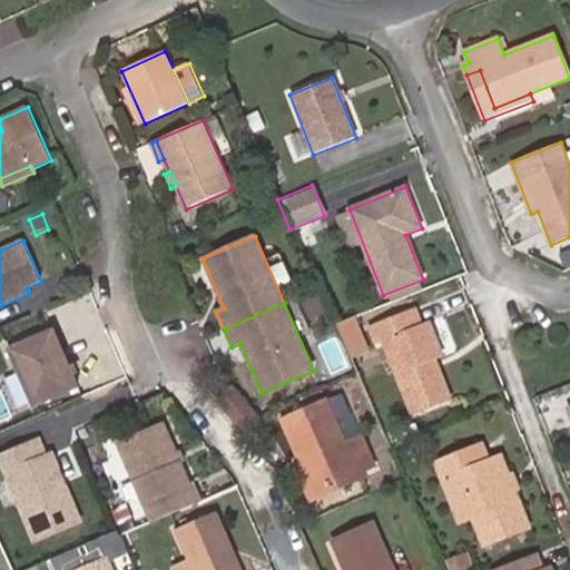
[(444,356),(430,321),(422,324),(415,308),(370,326),(377,344),(384,342),(413,416),(452,401),(442,375),(434,379),(429,363),(435,361),(444,356)]
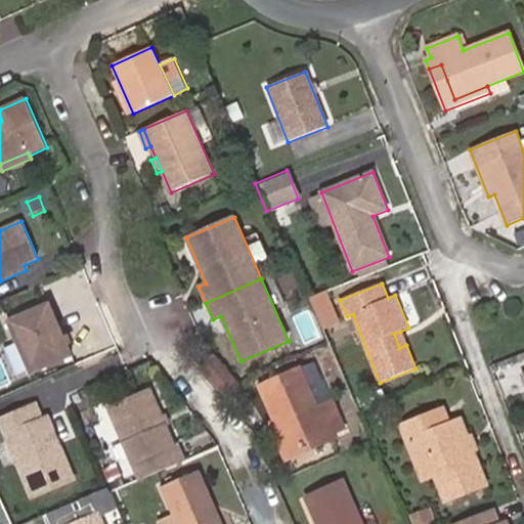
[(318,330),(336,323),(323,290),(306,296),(318,330)]
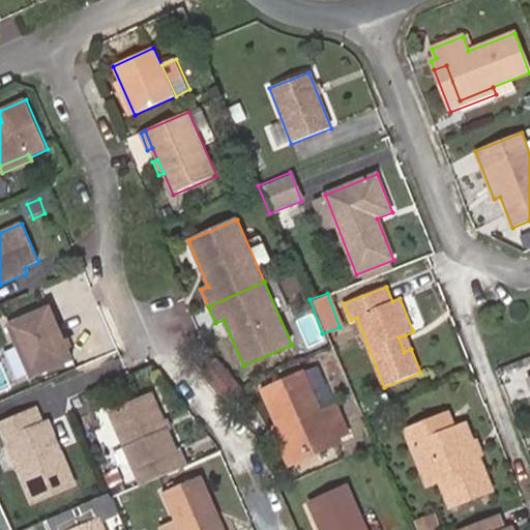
[(72,362),(49,306),(7,324),(32,380),(72,362)]
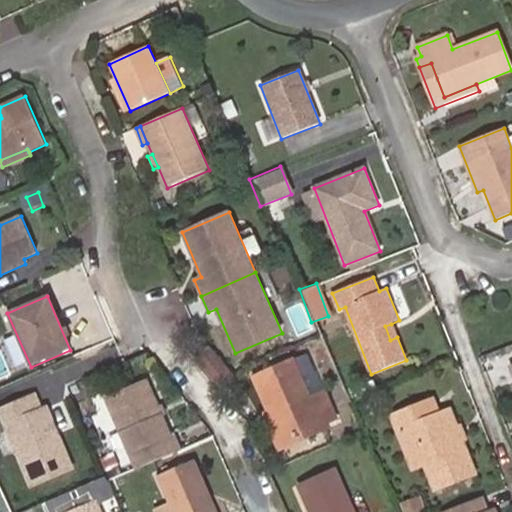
[(296,335),(310,330),(298,301),(284,307),(296,335)]
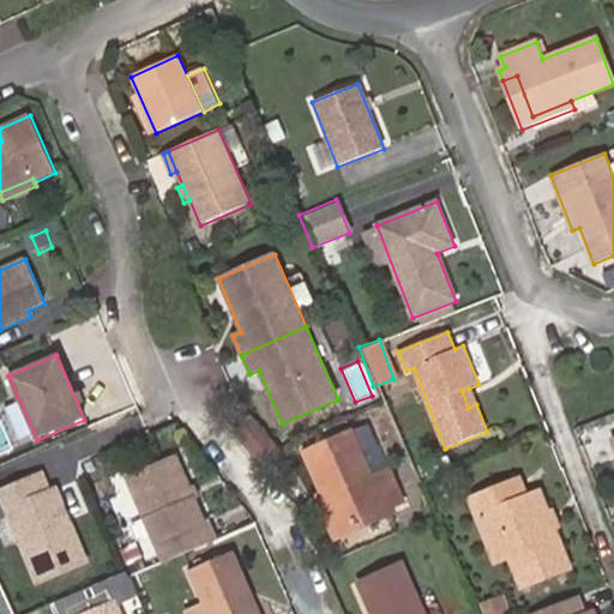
[(476,404),(469,389),(462,391),(468,408),(476,404)]
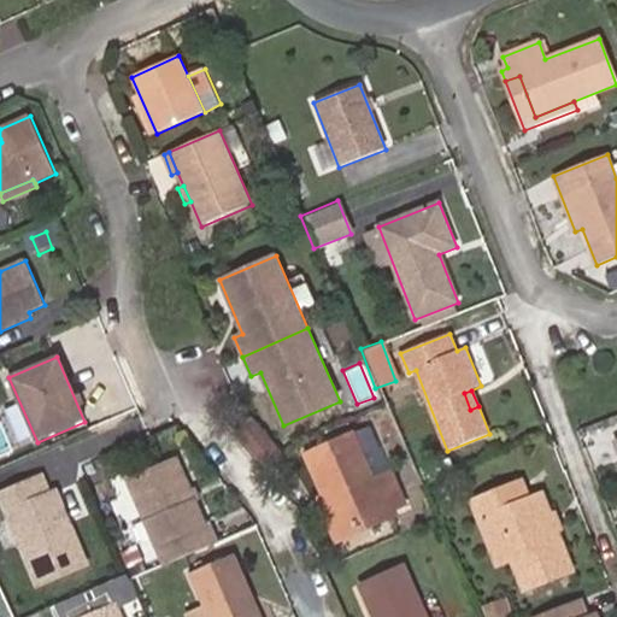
[(407,504),(393,471),(375,479),(353,432),(304,453),(322,497),(339,535),(397,509),(407,504)]
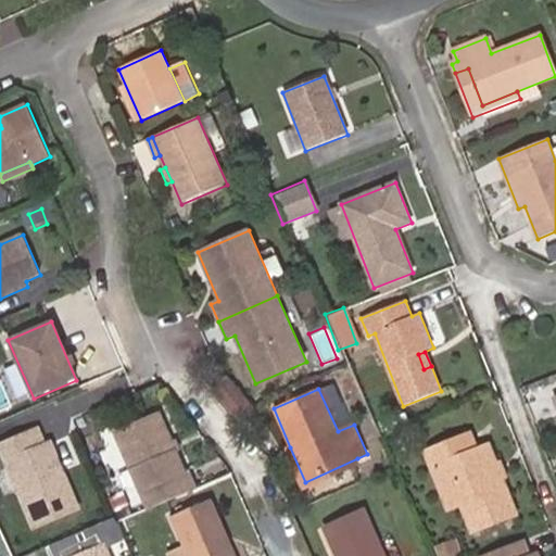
[(192,490),(159,413),(142,420),(114,433),(147,509),(192,490)]
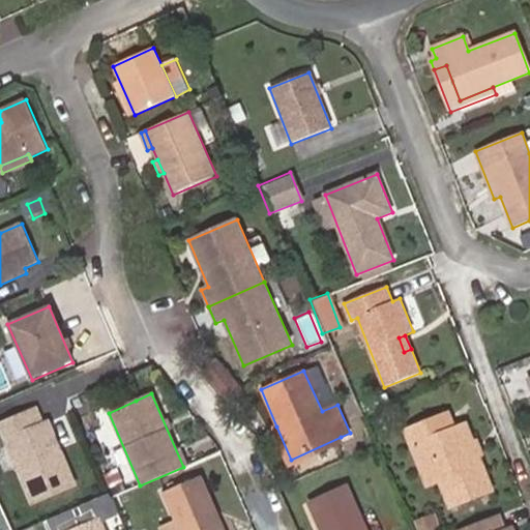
[(75,486),(49,423),(42,427),(36,412),(0,425),(0,427),(32,503),(75,486)]
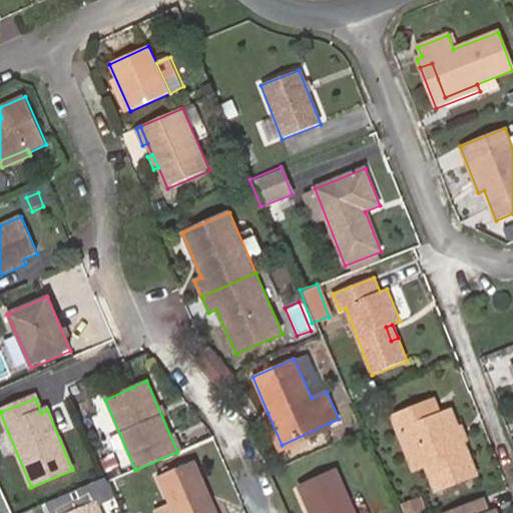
[(477,474),(451,411),(440,416),(434,400),(393,417),(399,434),(411,429),(425,466),(435,491),(477,474)]
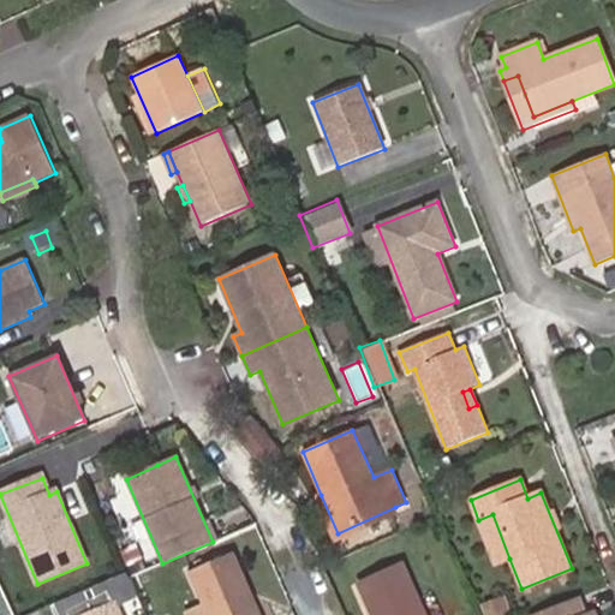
[(335,541),(398,514),(395,507),(338,533),(321,495),(316,497),(335,541)]
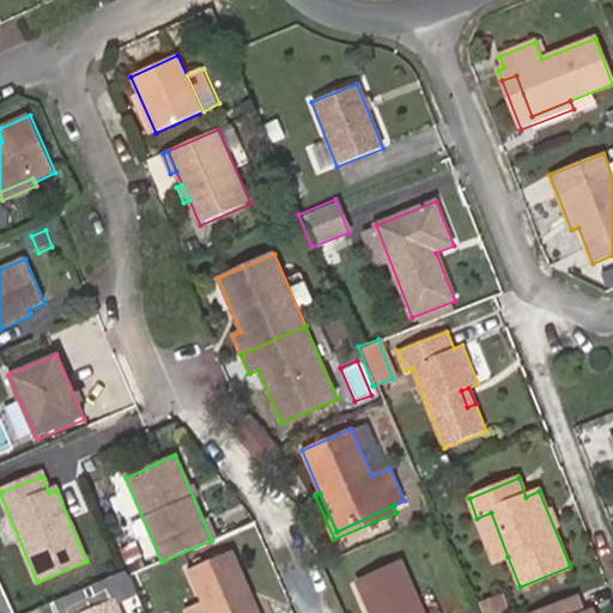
[(508,557),(491,513),(477,519),(495,563),(508,557)]
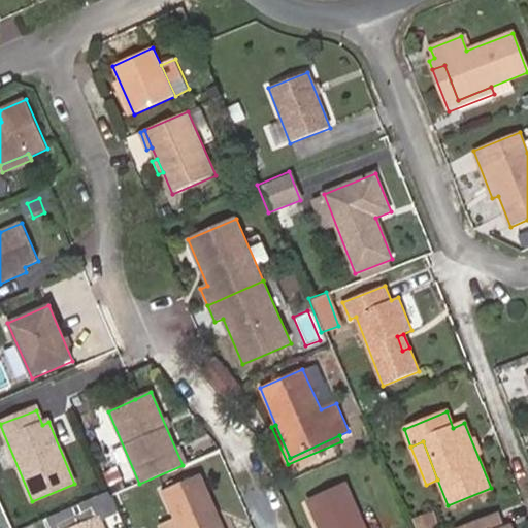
[(222,527),(199,475),(163,492),(176,520),(178,527),(222,527)]
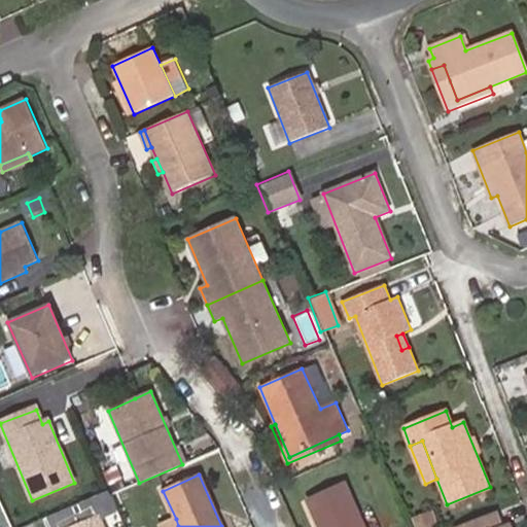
[(364,526),(345,482),(306,499),(317,526),(364,526)]
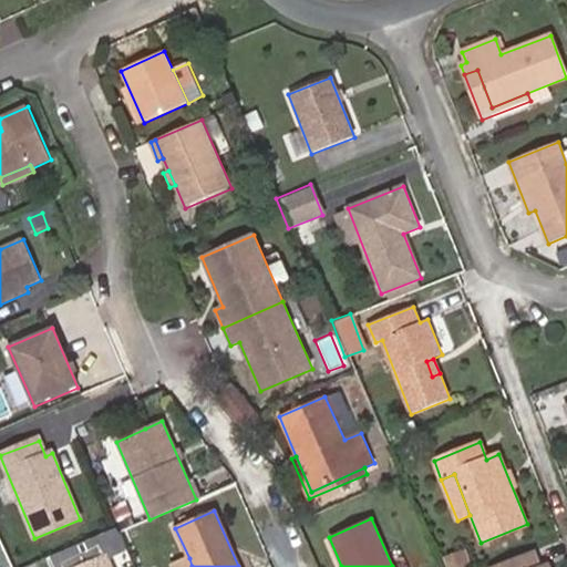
[(463,566),(461,549),(441,553),(443,566),(463,566)]
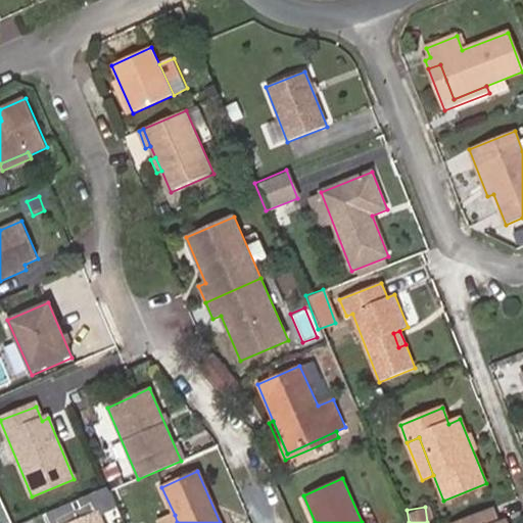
[(508,522),(507,518),(498,521),(493,507),(452,522),(508,522)]
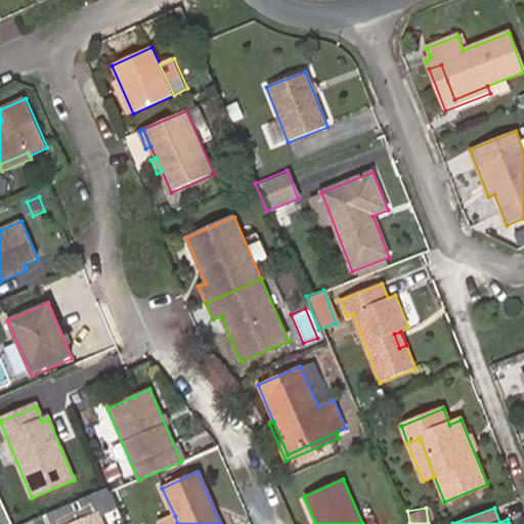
[(102,523),(98,513),(72,523),(102,523)]
